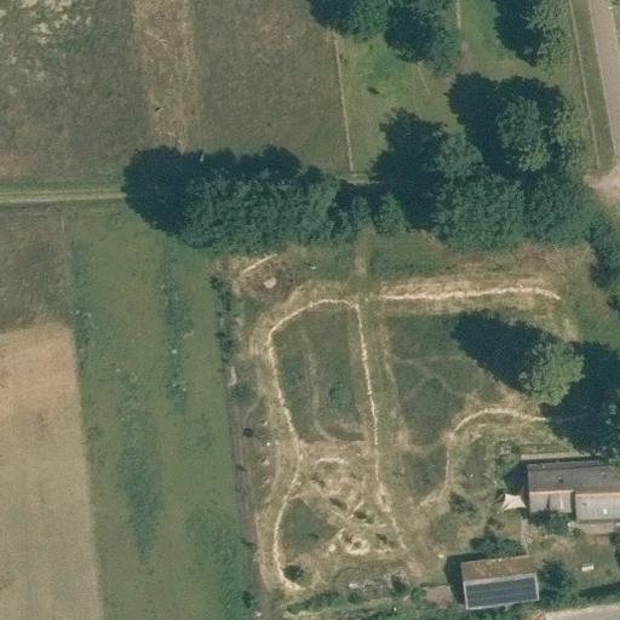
[(477,465),(497,460),(494,448),(475,453),(477,465)]
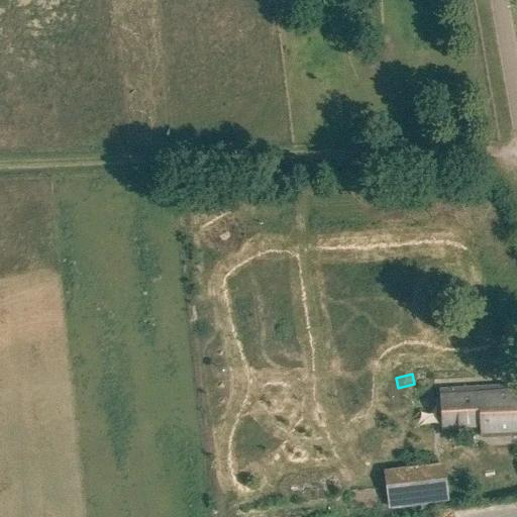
[(441,427),(480,425),(486,436),(516,434),(516,385),(439,389),(441,427)]
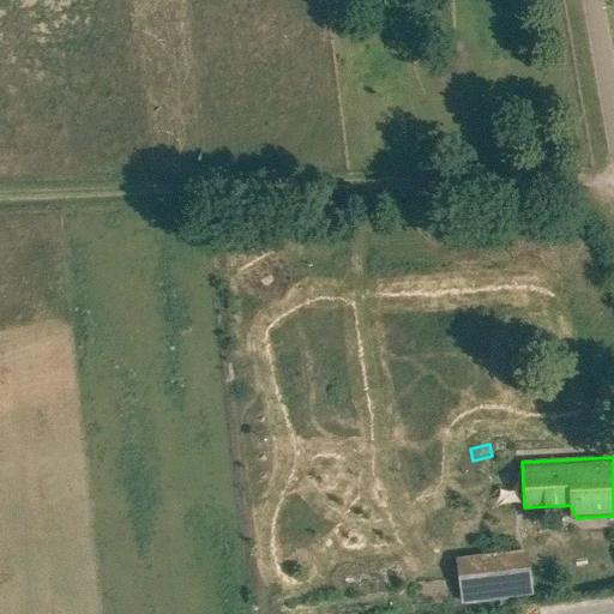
[(513,571),(511,561),(491,567),(493,577),(513,571)]
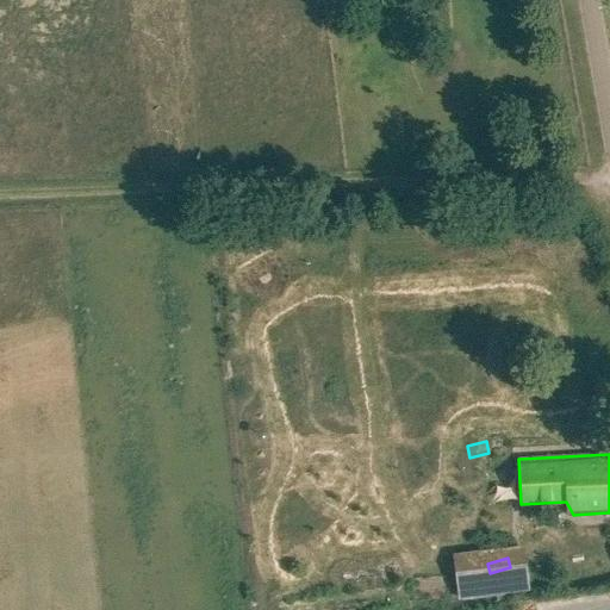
[(499,571),(503,592),(528,590),(526,567),(499,571)]
